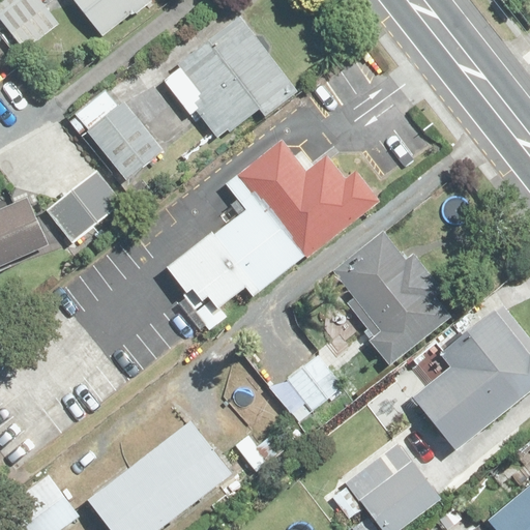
[(39,0),(0,0),(0,20),(23,51),(59,25),(39,0)]
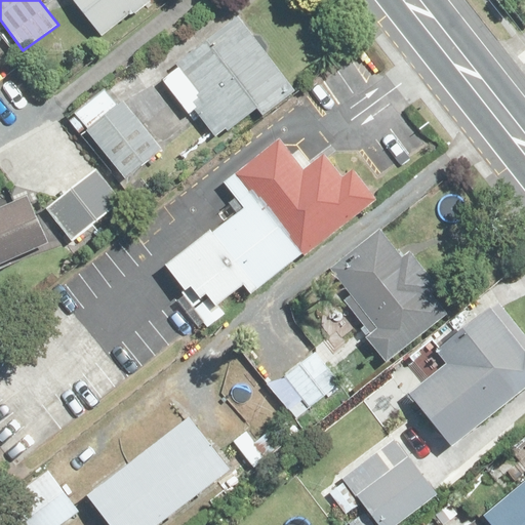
[(74,0),(99,32),(142,0),(74,0)]
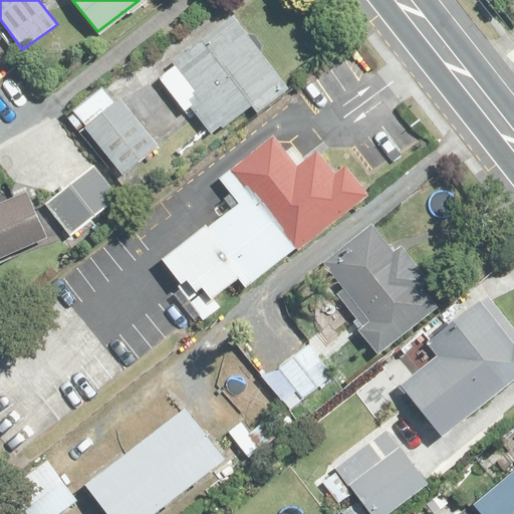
[(229,24),(160,76),(209,141),(251,108),(260,118),(287,97),(229,24)]
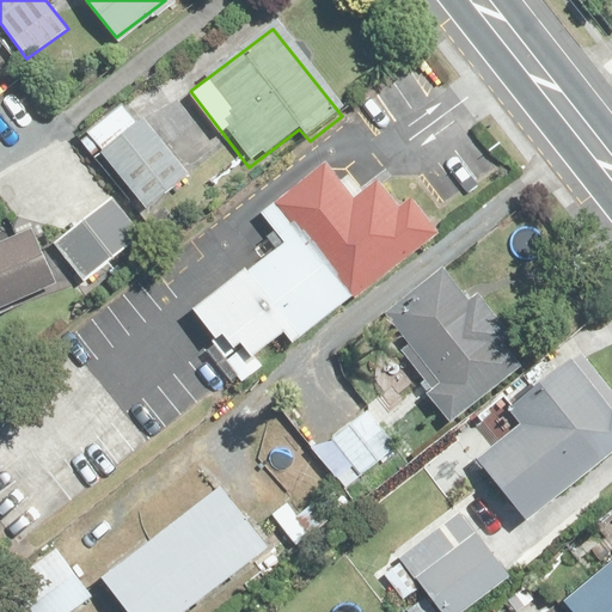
[(132,101),(87,136),(146,208),(190,172),(132,101)]
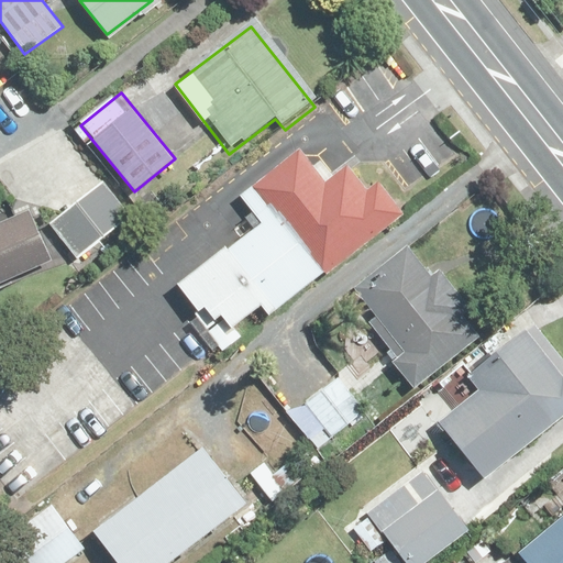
[(326,184),(300,152),(242,194),(261,223),(174,283),(200,315),(207,310),(218,323),(224,319),(233,329),(263,306),(272,315),(406,212),(381,178),(364,190),(348,167),(326,184)]
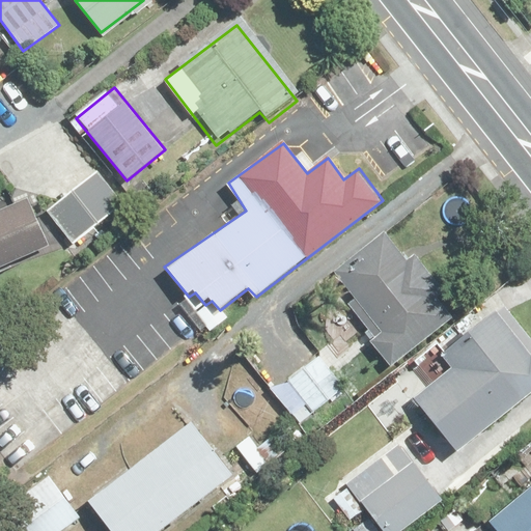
[(100,166),(43,207),(71,246),(128,204),(100,166)]
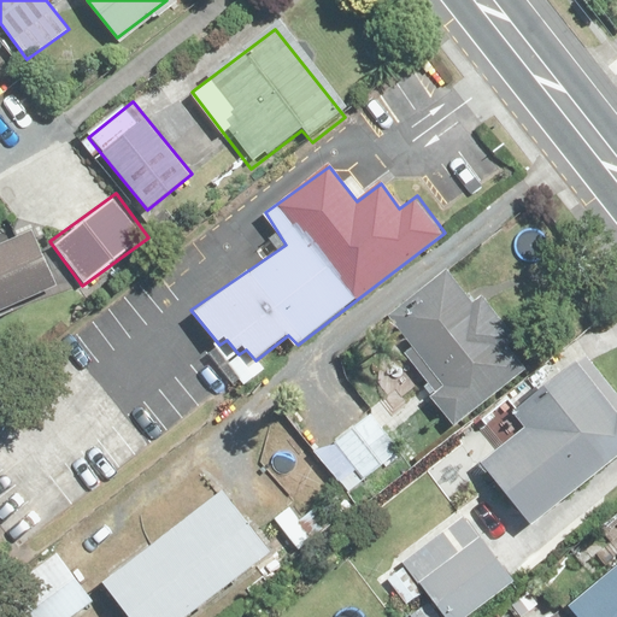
[(33,231),(0,244),(0,315),(57,293),(33,231)]
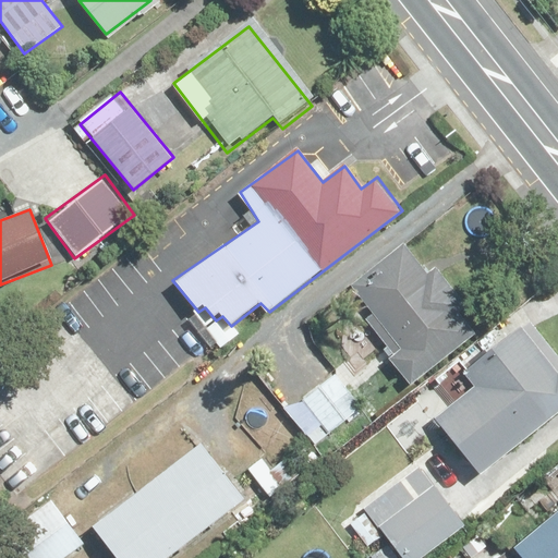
[(419,247),(356,296),(400,350),(385,362),(407,388),(477,332),(459,314),(466,307),(419,247)]
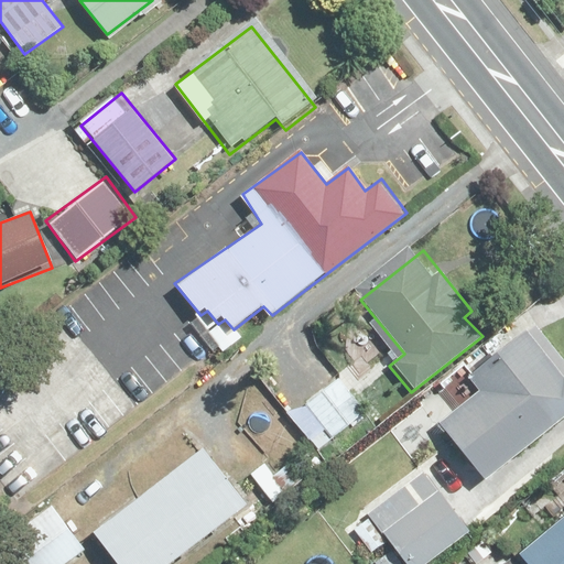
[(475,399),(440,424),(490,492),(563,436),(563,361),(533,322),(461,375),(475,399)]
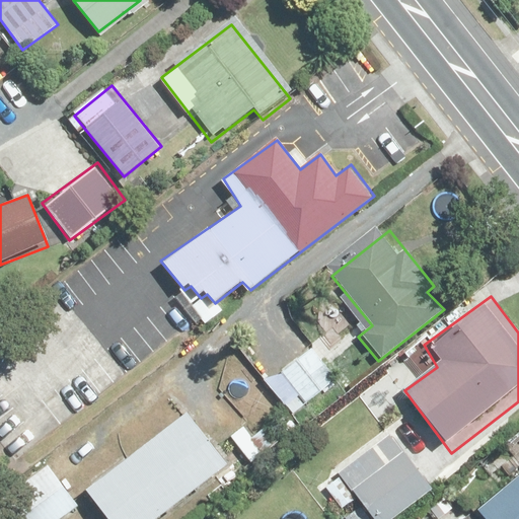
[(307,344),(281,366),(310,399),(337,377),(307,344)]
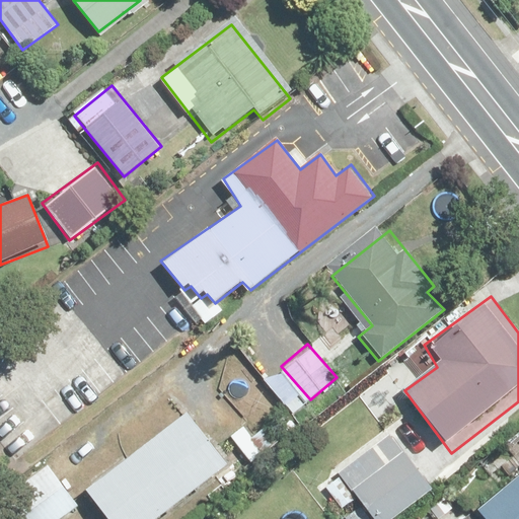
[(188,410),(84,489),(106,518),(152,518),(227,462),(188,410)]
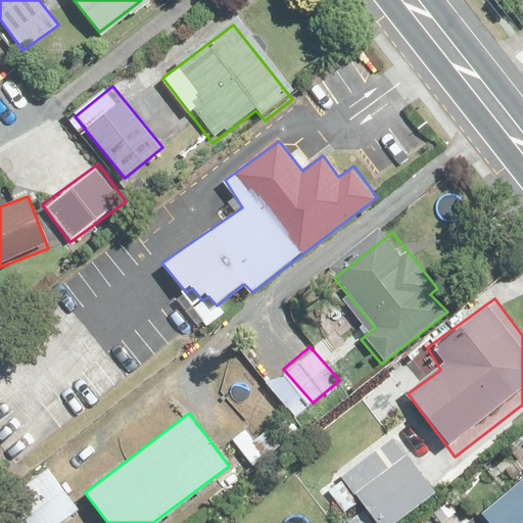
[(392,431),(336,471),(373,522),(387,522),(434,490),(392,431)]
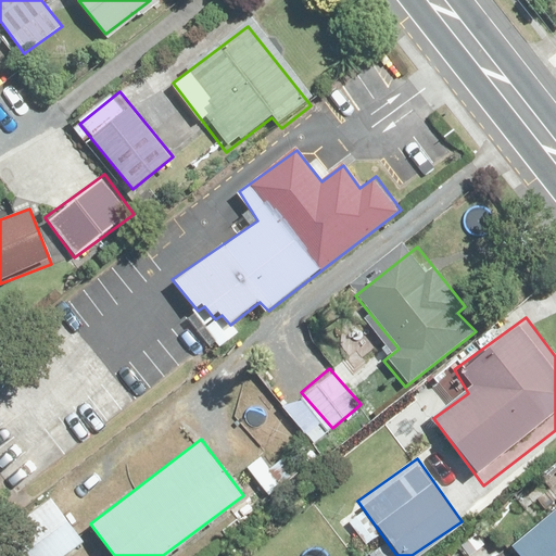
[(49,555),(79,533),(37,477),(0,504),(0,518),(28,555),(49,555)]
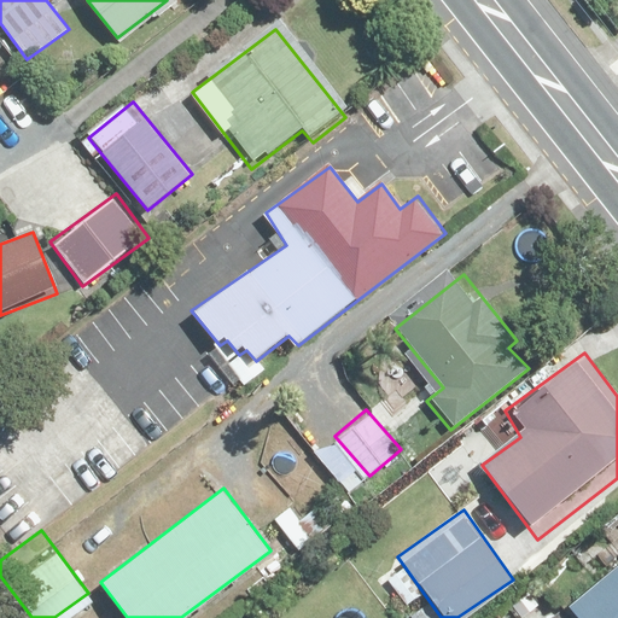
[(617,617),(617,566),(570,607),(578,617),(617,617)]
